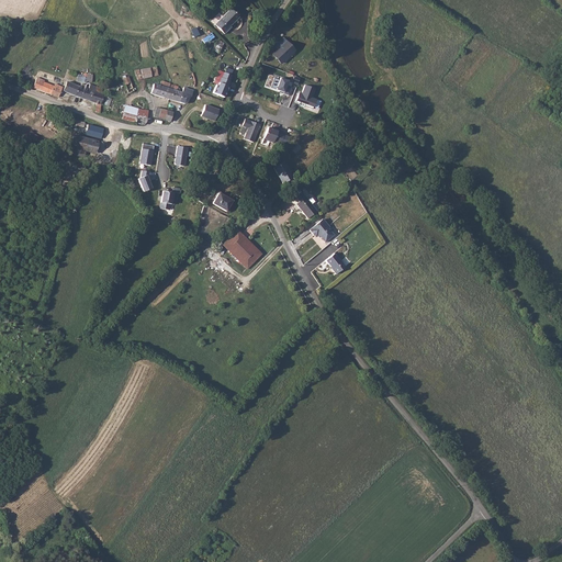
[(240,18),(232,10),(216,25),(225,35),(231,31),(228,29),(240,18)]
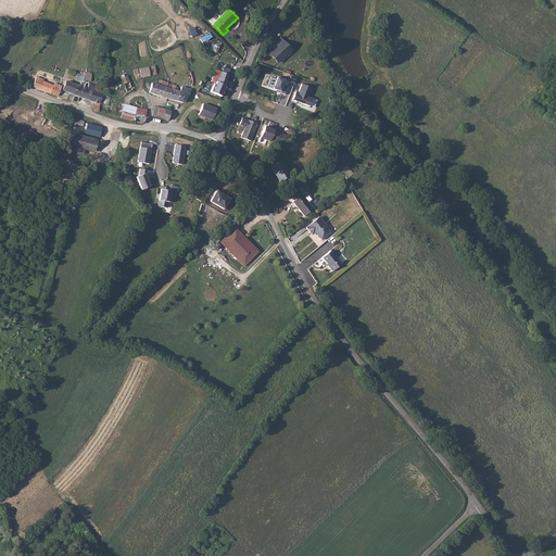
[(215,51),(222,42),(220,41),(216,39),(212,46),(211,46),(211,49),(215,51)]
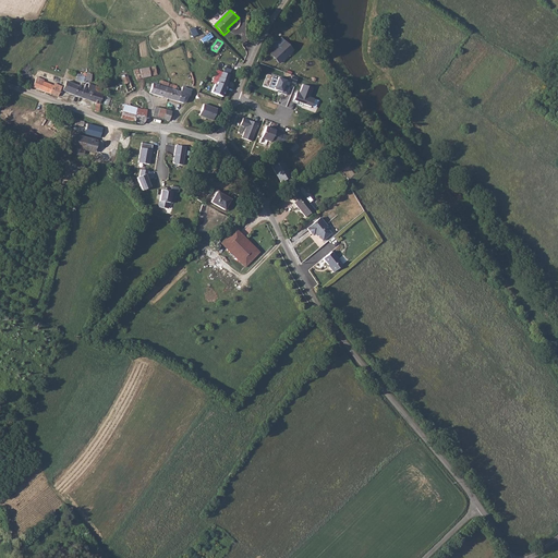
[(282,44),(279,41),(273,48),(276,51),(282,44)]
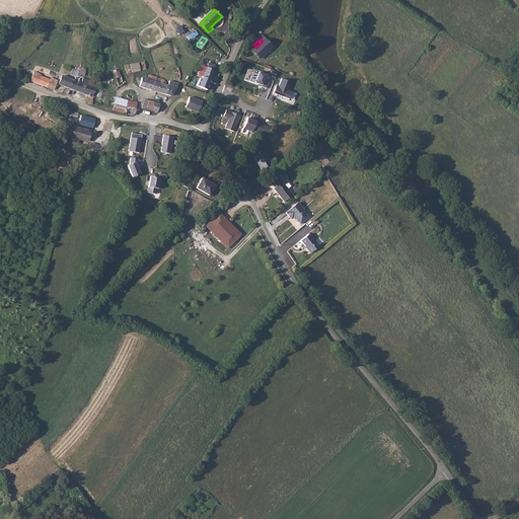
[(263,41),(256,48),(257,49),(252,54),(260,61),(265,55),(264,54),(270,48),(263,41)]
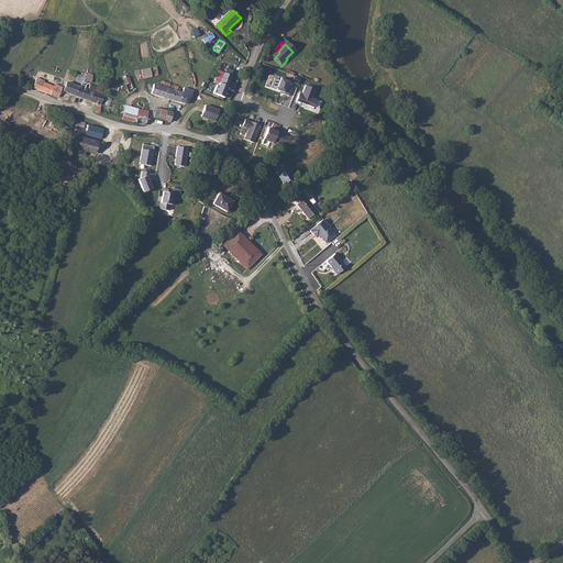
[(161,72),(158,66),(136,69),(138,78),(155,76),(158,78),(161,77),(162,77),(159,74),(161,72)]
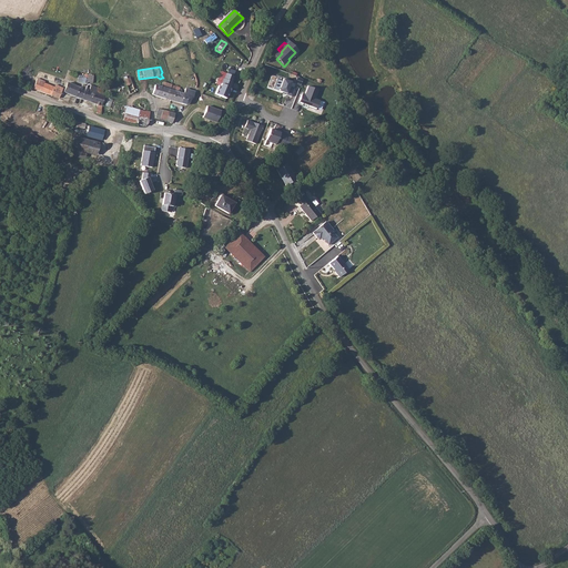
[(216,93),(227,98),(234,82),(233,82),(235,77),(234,75),(236,71),(231,69),(229,73),(227,73),(225,79),(224,78),(221,85),(220,85),(216,93)]
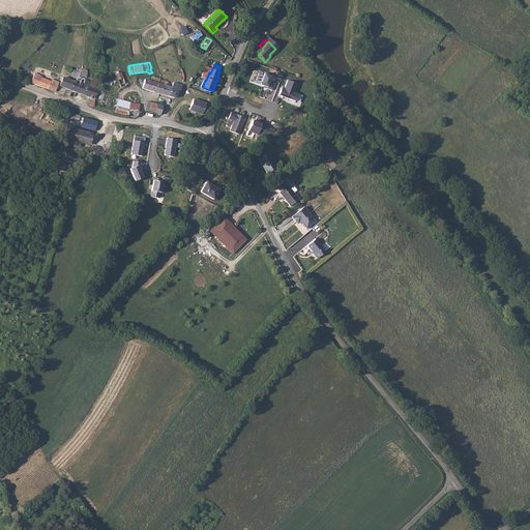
[(81,77),(82,68),(79,70),(75,69),(72,76),(81,79),(81,77)]
